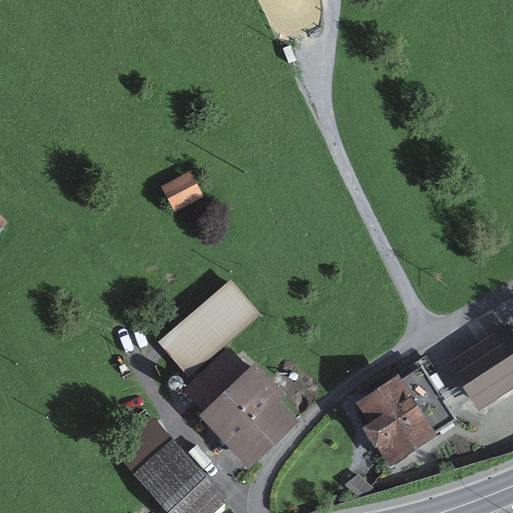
[(190,172),(161,186),(175,212),(204,197),(190,172)]
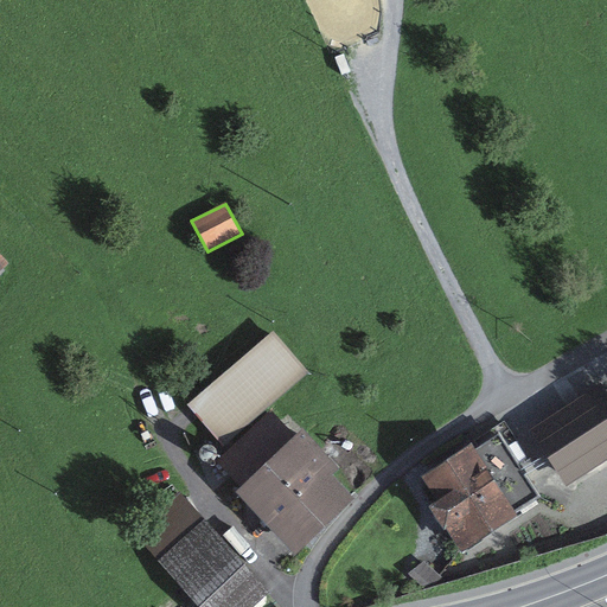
[(0,254),(0,273),(5,269),(10,264),(0,254)]
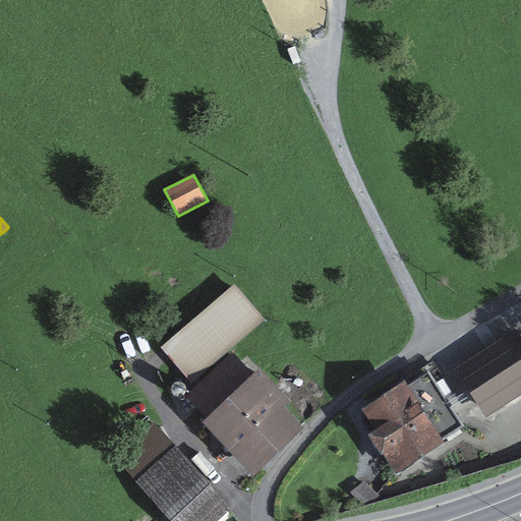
[(266,321),(234,285),(162,349),(192,384),(230,351),(266,321)]
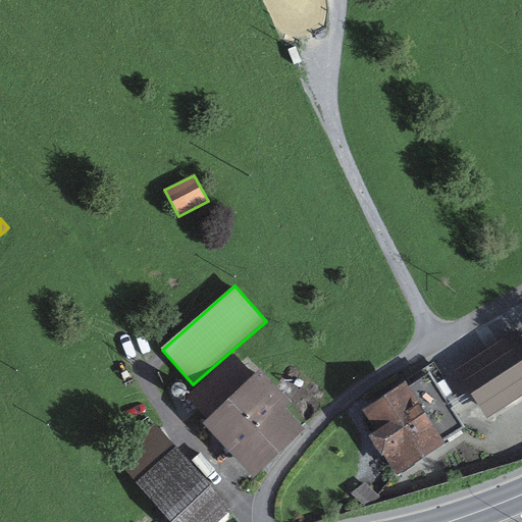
[(521,333),(518,327),(456,367),(487,417),(521,394),(521,333)]
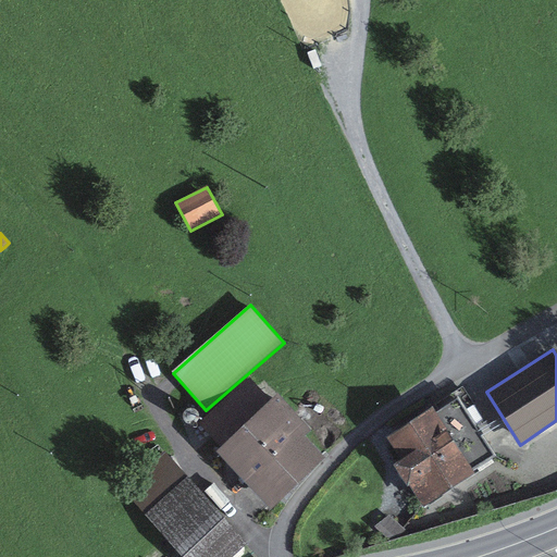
[(312,431),(276,394),(218,454),(271,511),(325,458),(306,436),(312,431)]
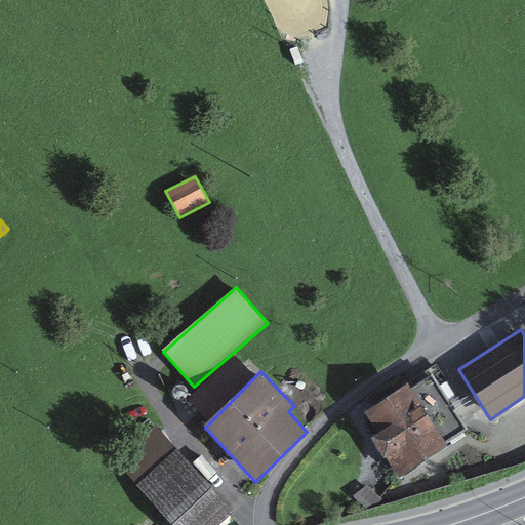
[(411,389),(408,385),(365,412),(378,435),(371,440),(385,459),(387,459),(399,478),(448,447),(445,443),(466,432),(433,376),(411,389)]
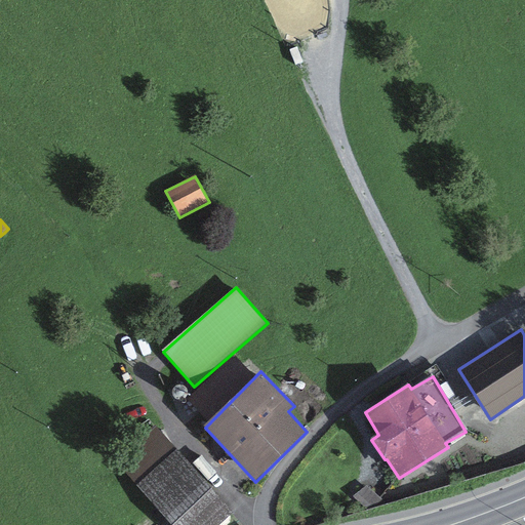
[(219,524),(233,513),(178,450),(176,452),(155,427),(120,455),(142,482),(138,485),(173,524),(219,524)]
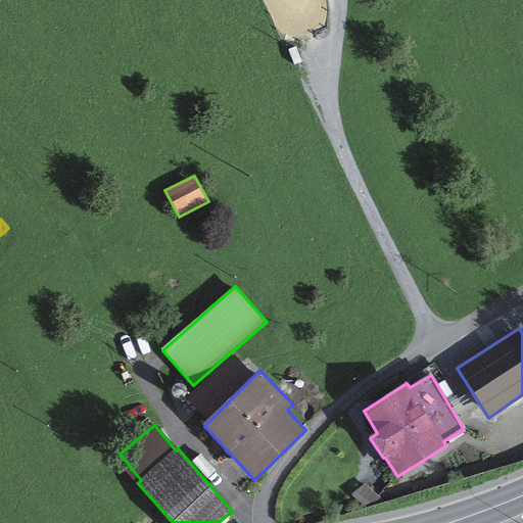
[(369,509),(380,496),(363,479),(349,492),(369,509)]
